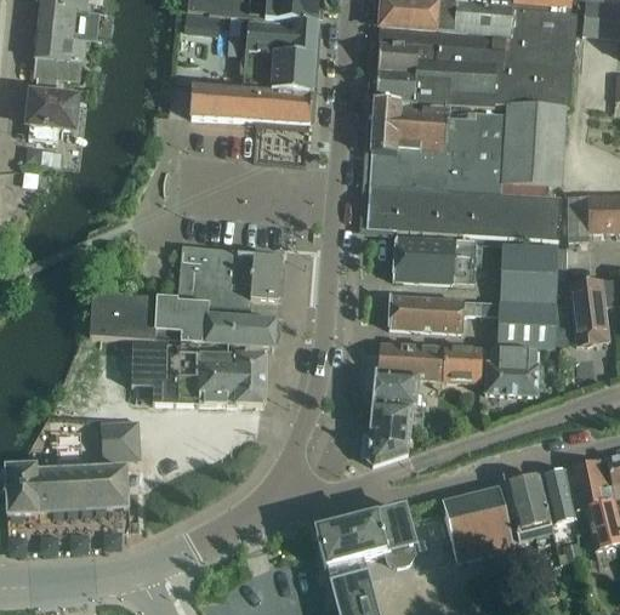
[(38,0),(38,5),(77,10),(77,9),(89,10),(89,0),(38,0)]
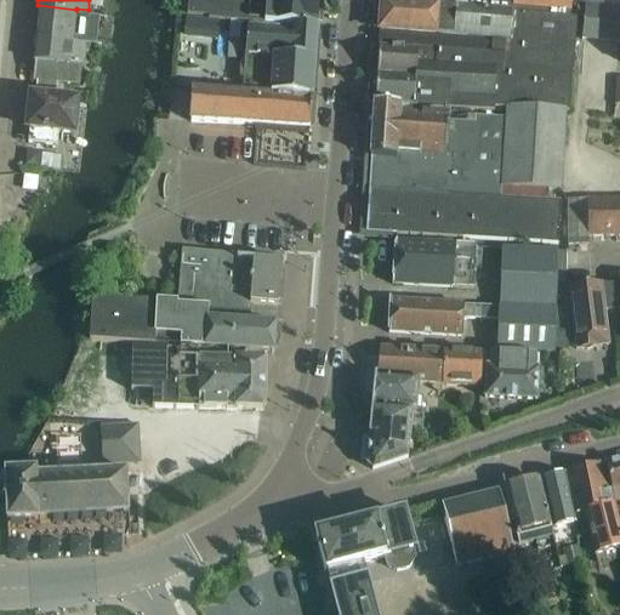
[(193,11),(193,13),(206,13),(208,15),(220,15),(280,20),(318,22),(319,0),(188,0),(187,10),(193,11)]
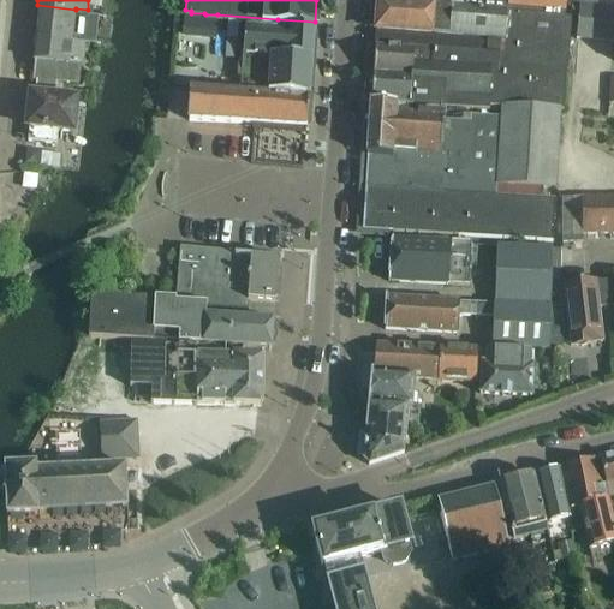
[(375,27),(377,27),(433,30),(433,33),(448,34),(568,43),(572,13),(565,12),(565,11),(436,0),(377,0),(375,27)]
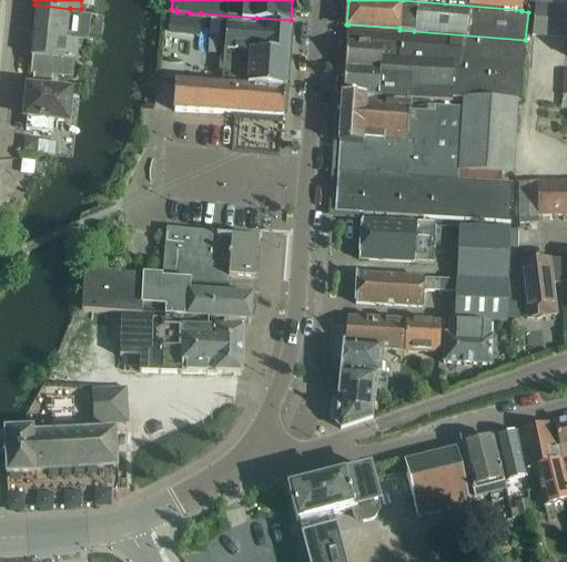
[(403,0),(522,10),(523,2),(524,0),(403,0)]
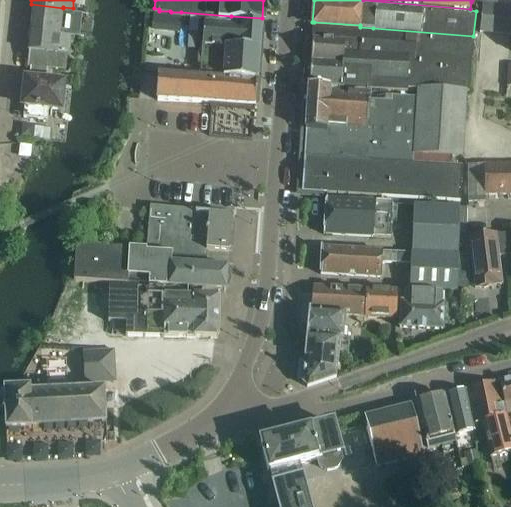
[(478,27),(510,30),(510,3),(491,2),(492,1),(482,0),(472,0),(471,2),(480,3),(479,19),(478,27)]
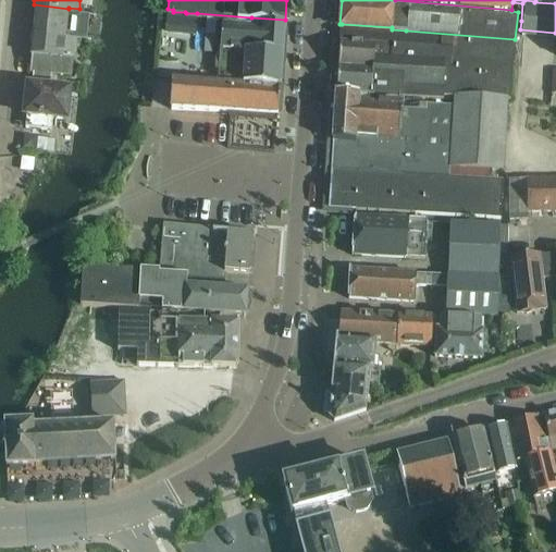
[(34,4),(32,32),(66,35),(66,33),(86,35),(88,10),(79,9),(69,8),(69,9),(34,4)]
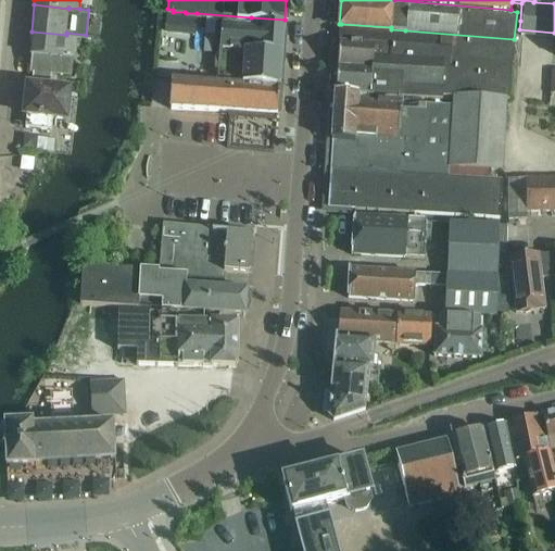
[(185,12),(184,29),(196,30),(197,13),(186,13),(185,12)]
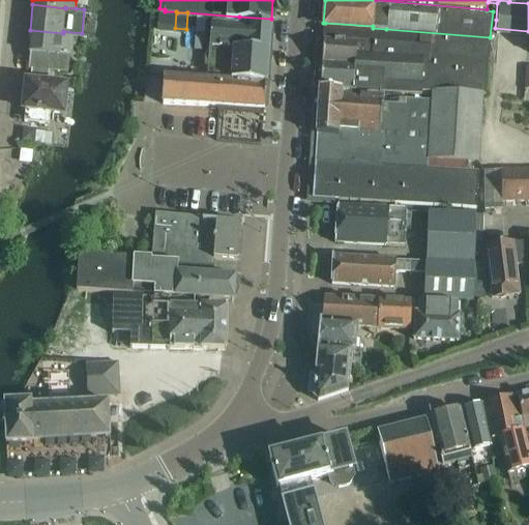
[(206,74),(164,70),(162,97),(207,101),(208,105),(214,105),(217,103),(265,107),(267,79),(271,19),(239,17),(239,21),(211,18),(206,74)]
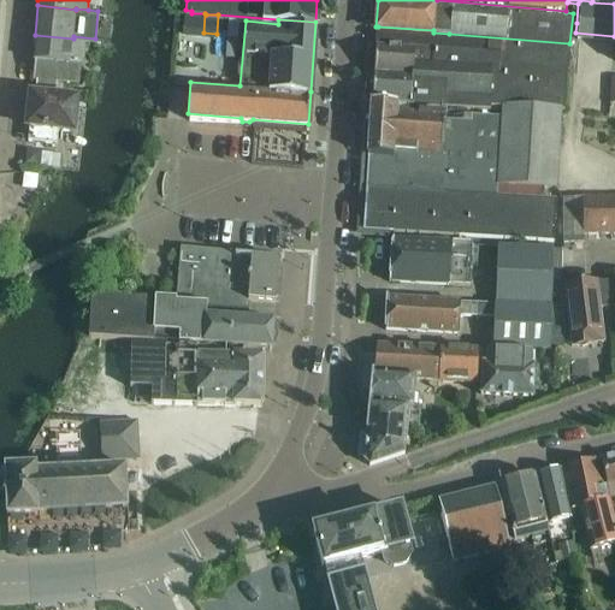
[(489,61),(486,99),(502,100),(562,104),(566,104),(568,67),(569,43),(449,34),(433,33),(433,30),(378,27),(377,41),(376,53),(489,61)]
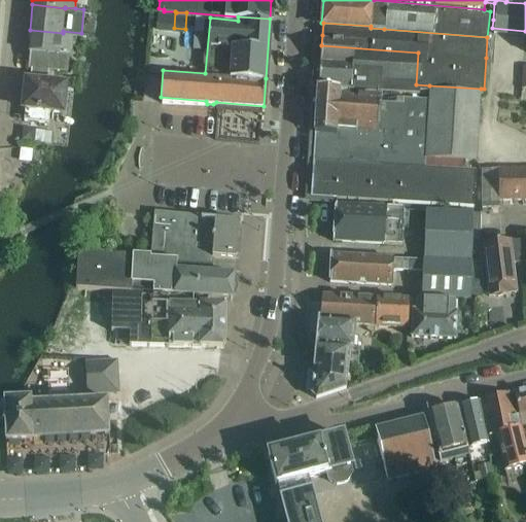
[(63,33),(30,30),(26,65),(67,69),(68,53),(69,42),(62,42),(63,33)]
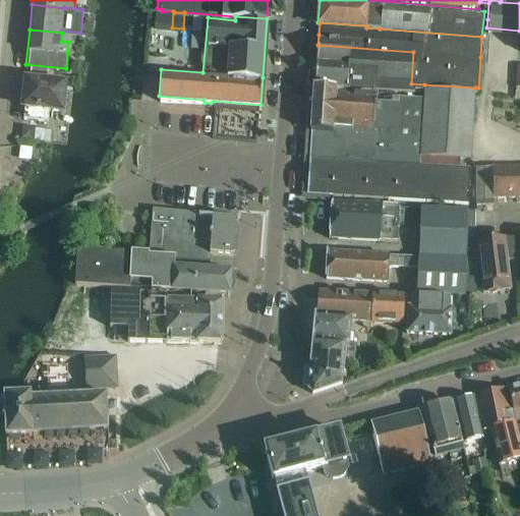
[(318,45),(314,86),(336,86),(376,87),(410,88),(411,83),(413,52),(318,45)]
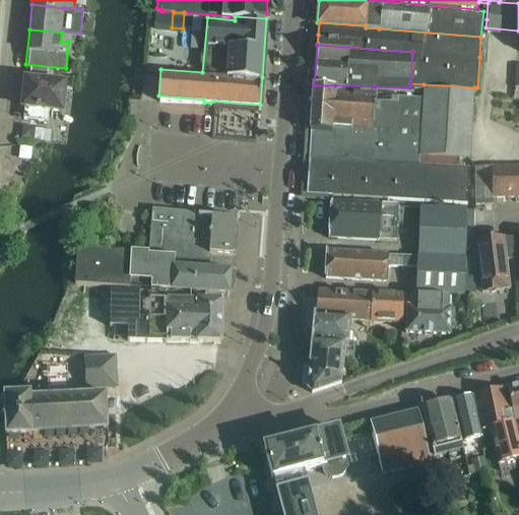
[(22,115),(47,117),(48,117),(49,107),(64,109),(67,80),(24,75),(21,104),(23,104),(22,115)]
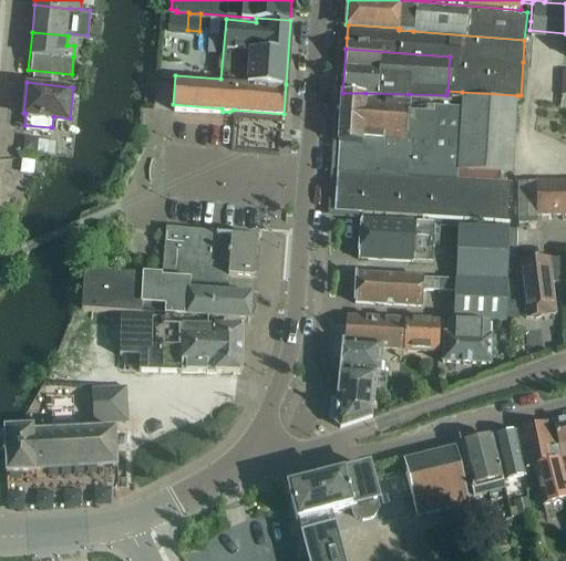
[(461,104),(458,166),(512,169),(517,95),(462,92),(462,93),(461,104)]
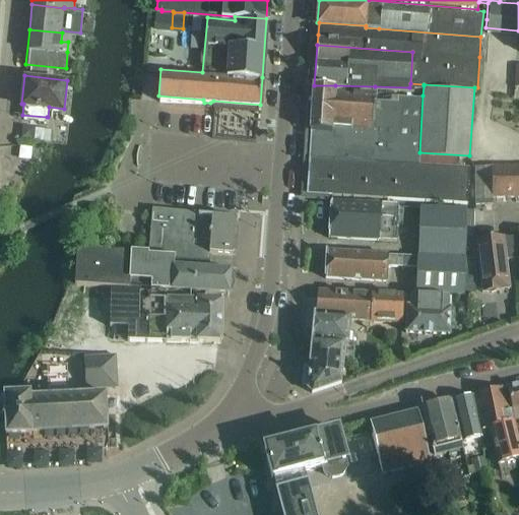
[(314,85),(312,119),(372,123),(371,142),(394,143),(394,148),(394,151),(395,151),(395,150),(419,151),(419,152),(423,95),(397,94),(397,100),(373,98),(373,91),(335,88),(335,85),(314,85)]
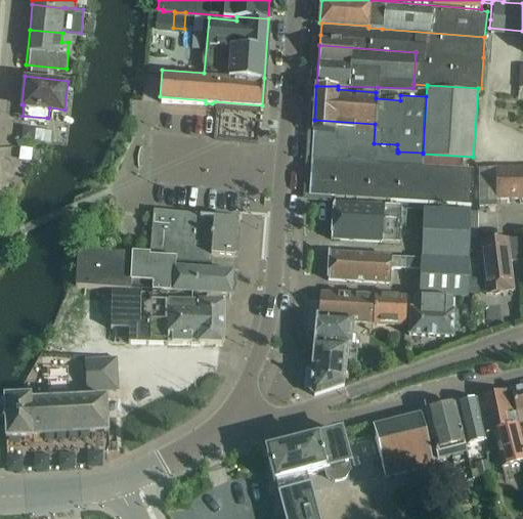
[(398,161),(398,153),(397,153),(397,149),(397,144),(374,143),(375,124),(314,120),(309,191),(472,202),(474,165),(398,161)]
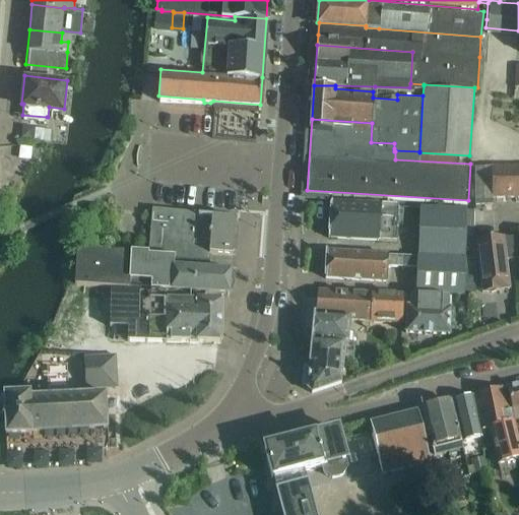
[(30,135),(35,136),(35,125),(36,123),(22,122),(21,135),(30,135)]
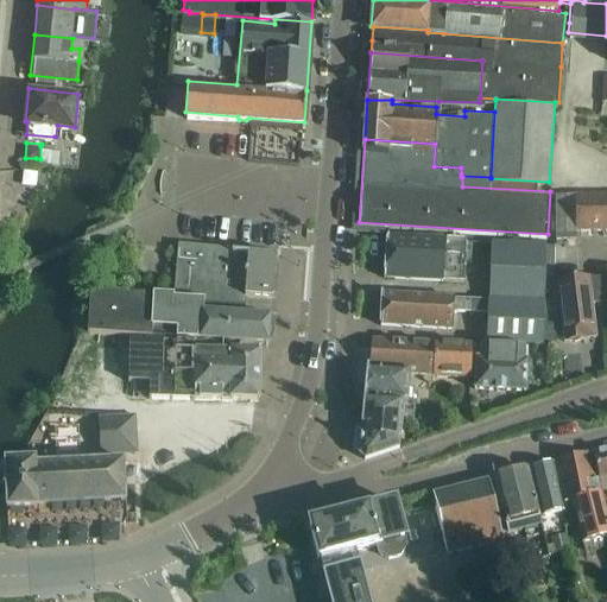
[(54,146),(40,146),(40,159),(52,159),(54,146)]
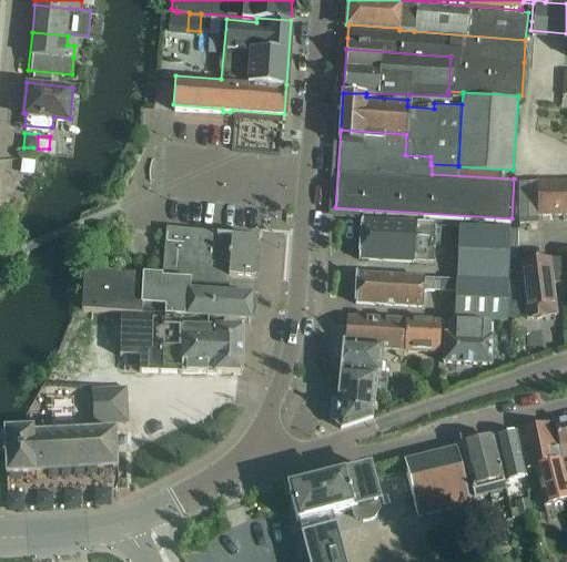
[(537,205),(537,213),(537,224),(550,223),(550,213),(566,212),(566,176),(537,177),(524,177),(524,205),(537,205)]
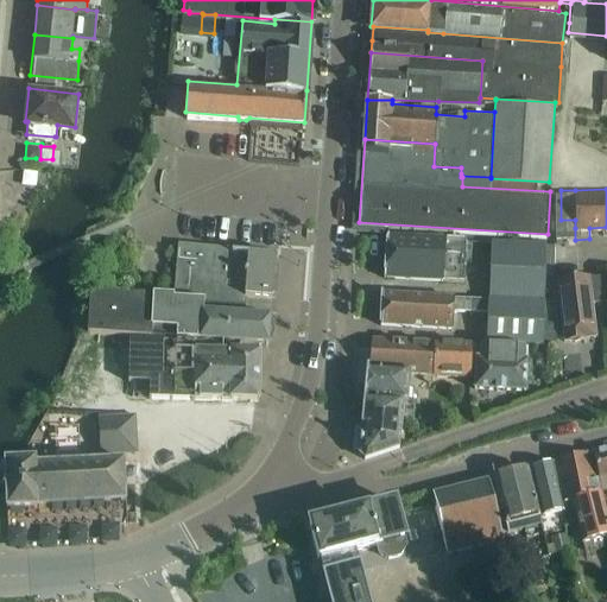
[(386,230),(384,273),(465,278),(467,234),(386,230)]
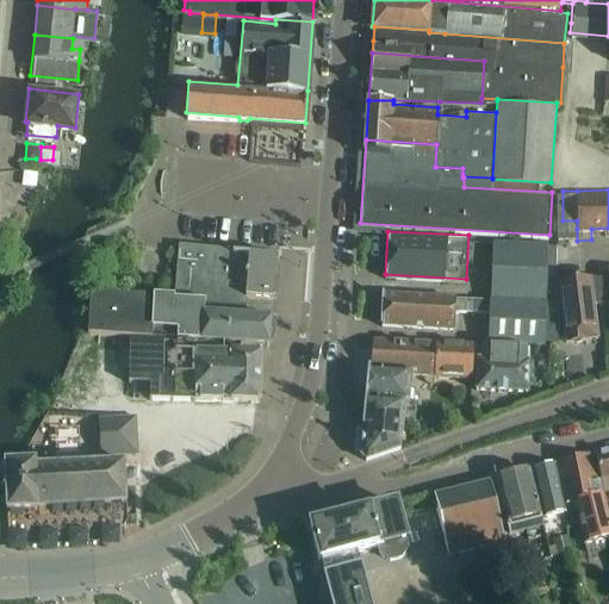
[(493,240),(491,296),(546,299),(548,242),(493,240)]
